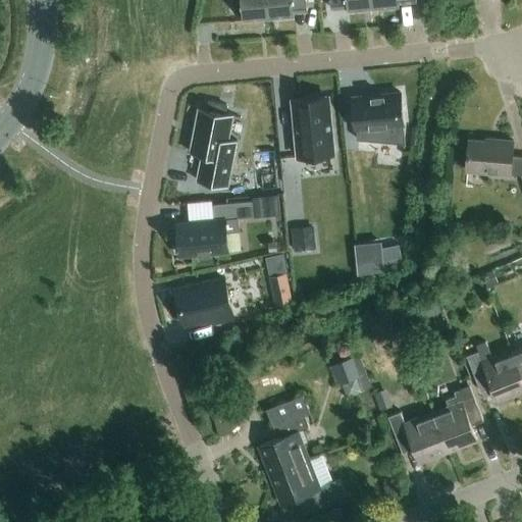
[(268,18),(266,0),(242,0),(244,20),(268,18)]
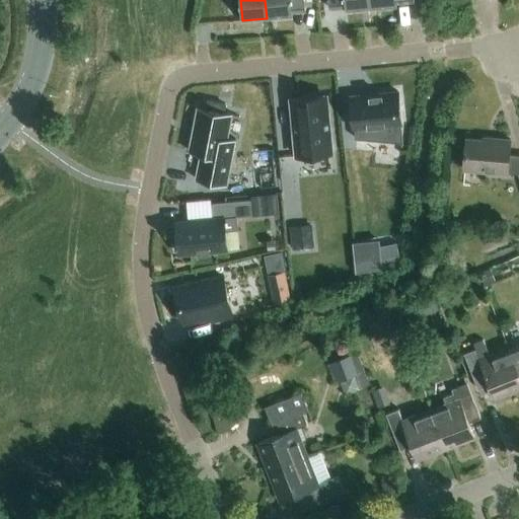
[(265,0),(267,18),(292,15),(291,3),(299,2),(298,0),(265,0)]
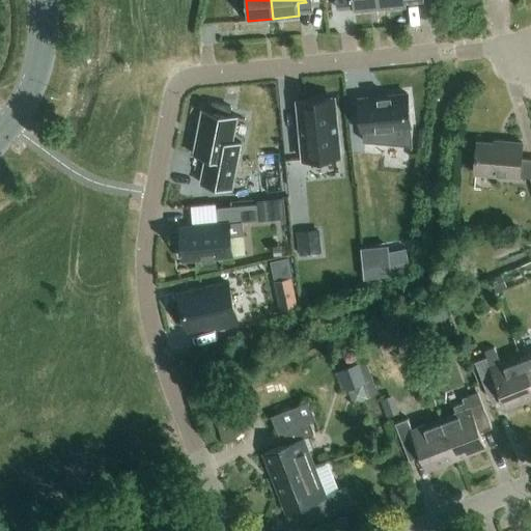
[(381,8),(380,0),(336,0),(340,0),(354,0),(355,10),(381,8)]
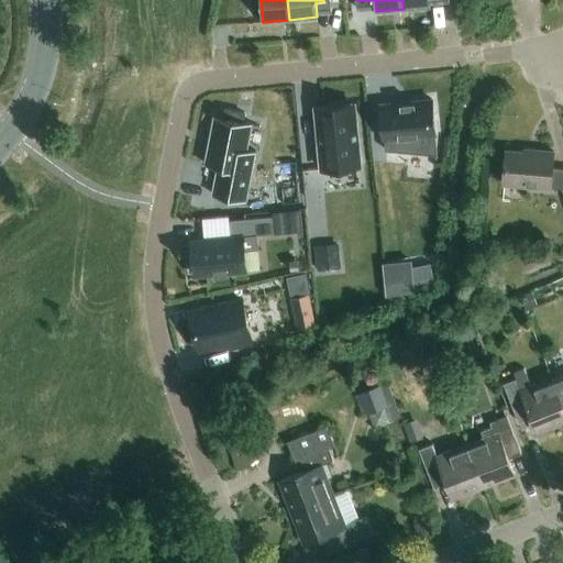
[(403,0),(404,9),(430,7),(429,0),(403,0)]
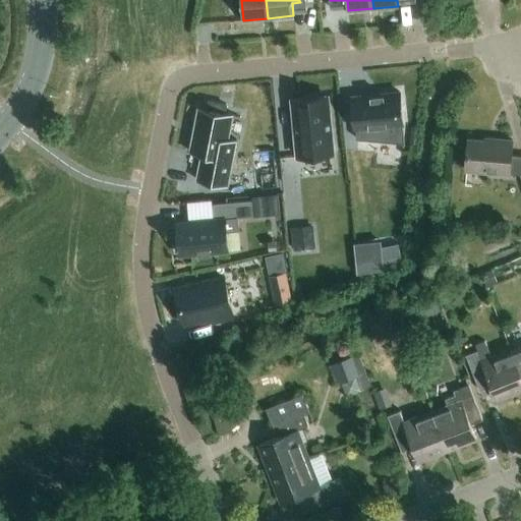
[(399,92),(352,96),(356,138),(402,142),(399,92)]
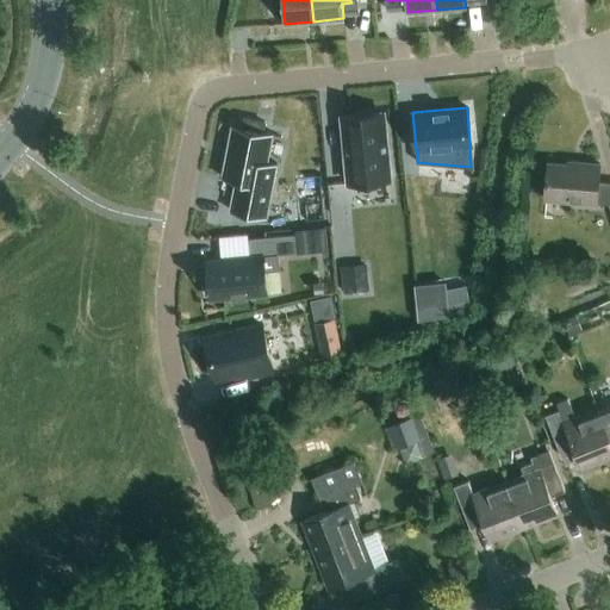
[(383,111),(342,116),(348,182),(390,179),(383,111)]
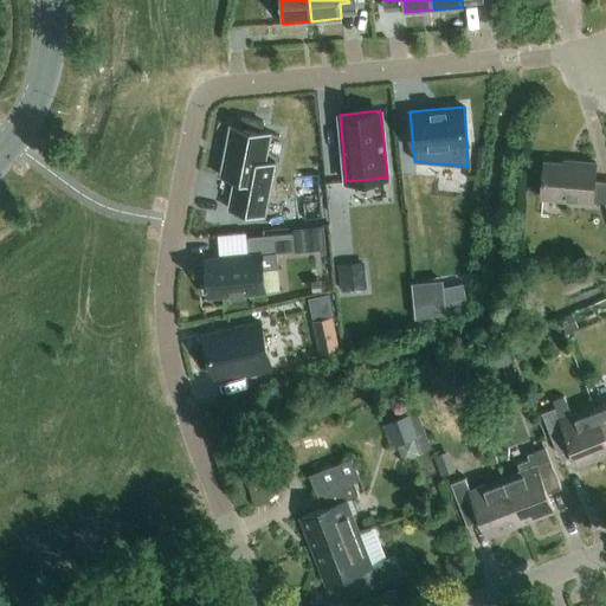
[(231,123),(220,176),(234,179),(229,210),(263,216),(263,214),(269,181),(274,162),(264,160),(270,131),(262,129),(263,121),(242,116),(239,126),(231,123)]
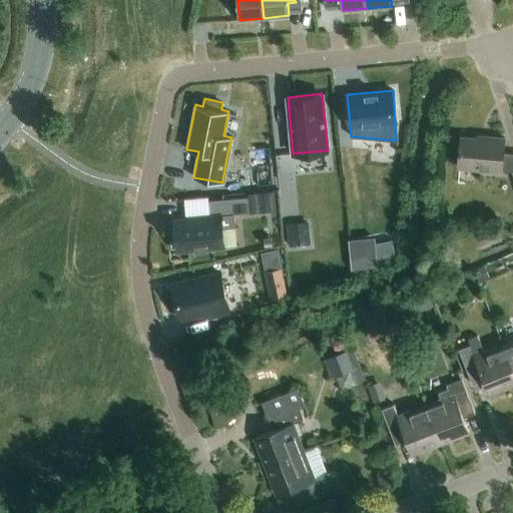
[(271,126),(280,125),(279,102),(270,102),(271,126)]
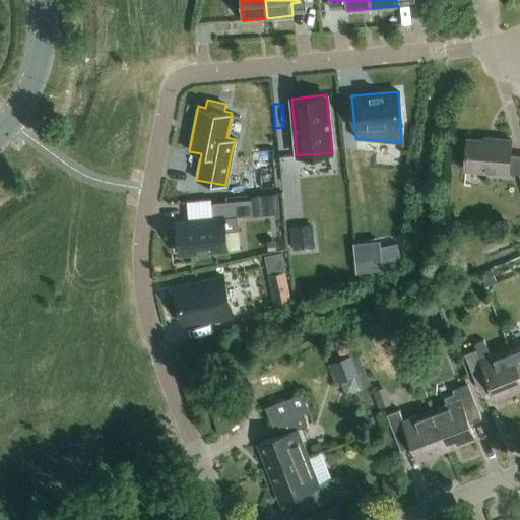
[(464,173),(507,175),(509,141),(492,140),(492,142),(465,141),(464,173)]
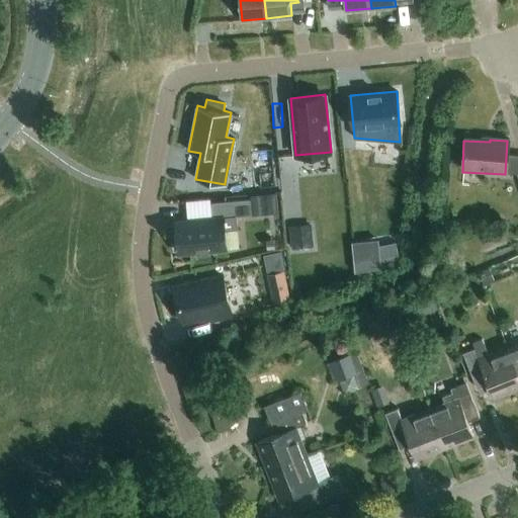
[(277,161),(260,163),(264,187),(280,185),(277,161)]
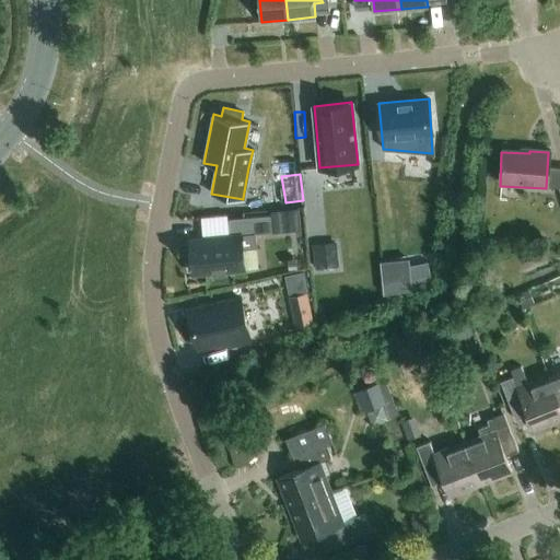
[(191,259),(190,259),(190,264),(193,264),(193,272),(212,271),(213,276),(226,275),(226,270),(245,268),(243,248),(256,246),(255,233),(273,232),(271,213),(228,218),(230,234),(189,238),(191,259)]
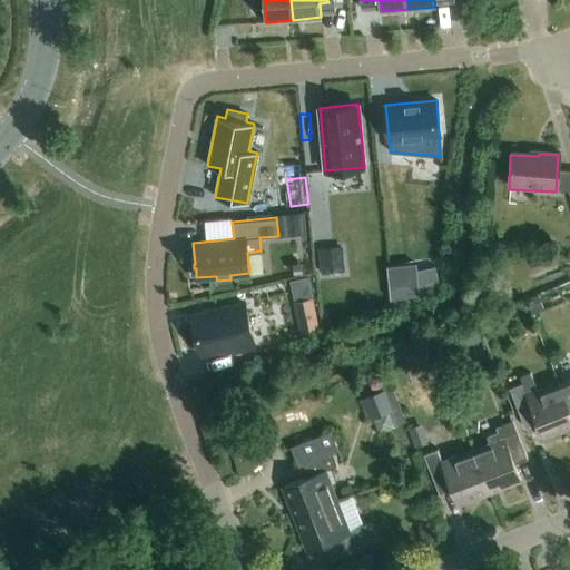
[(342,246),(320,249),(322,273),(345,271),(342,246)]
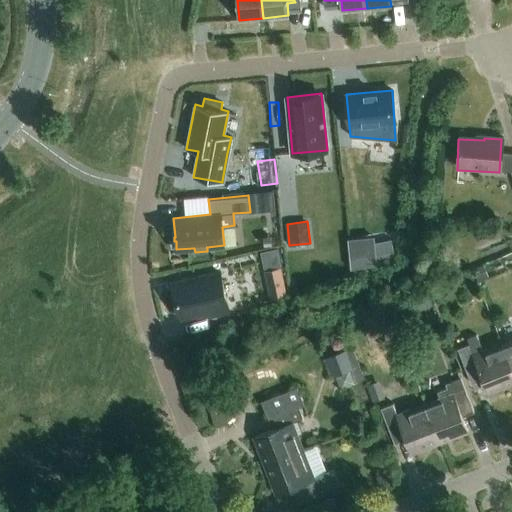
[(390,239),(373,242),(376,257),(393,253),(390,239)]
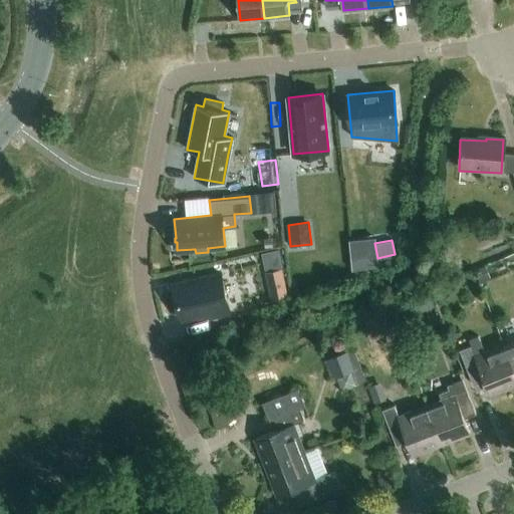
[(485,266),(475,270),(479,282),(490,278),(485,266)]
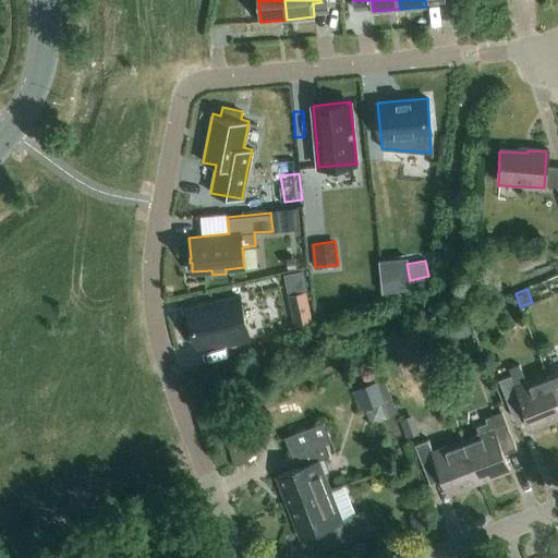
[(305,292),(288,296),(293,326),(312,323),(305,292)]
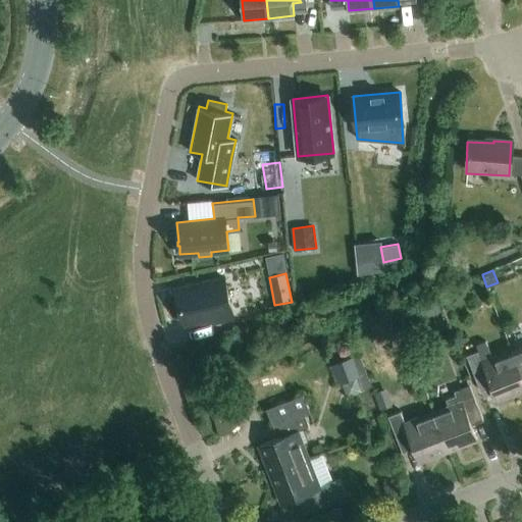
[(224,277),(174,290),(184,324),(212,316),(214,322),(235,317),(224,277)]
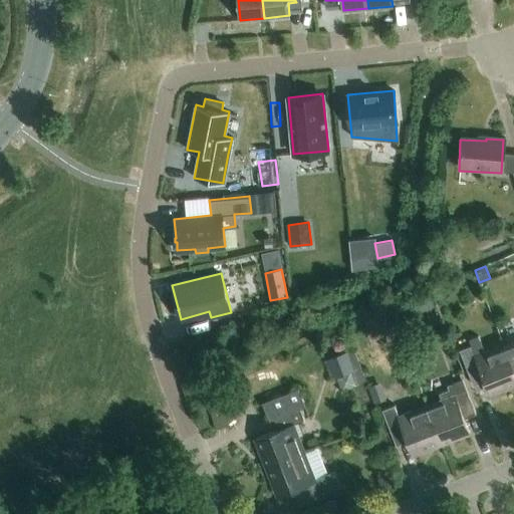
[(415,297),(400,302),(406,317),(420,312),(415,297)]
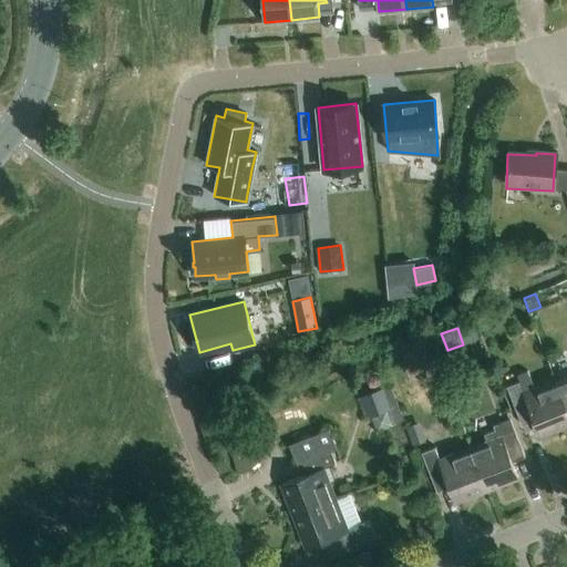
[(429,348),(419,352),(424,368),(434,364),(429,348)]
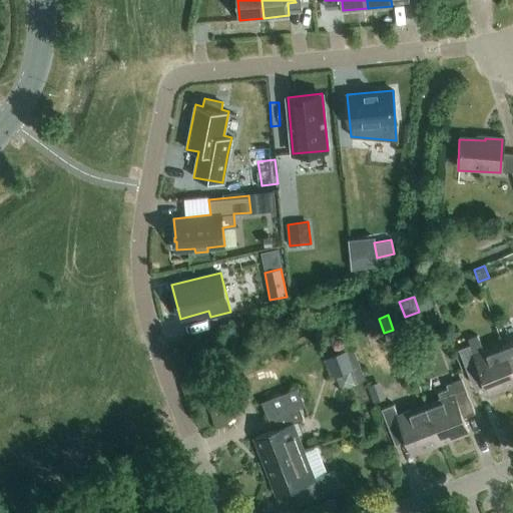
[(471,345),(457,351),(471,385),(482,380),(488,395),(512,385),(512,379),(500,346),(485,352),(478,335),(468,339),(471,345)]
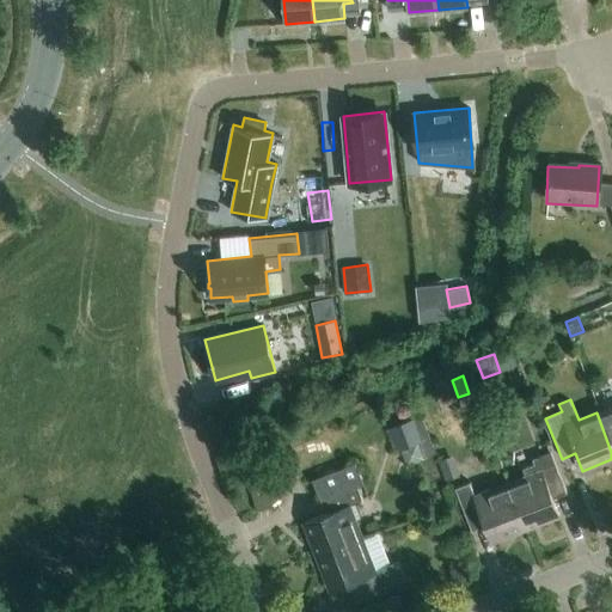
[(611,405),(597,412),(611,452),(611,405)]
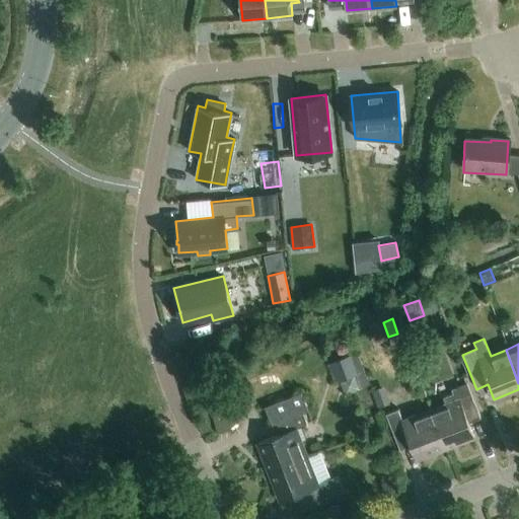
[(328,364),(337,384),(357,376),(349,356),(328,364)]
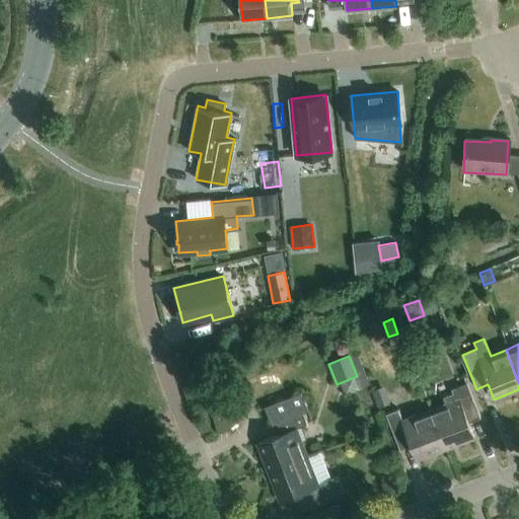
[(446,403),(430,411),(444,449),(471,439),(466,425),(477,420),(464,384),(452,389),(453,392),(443,396),(446,403)]
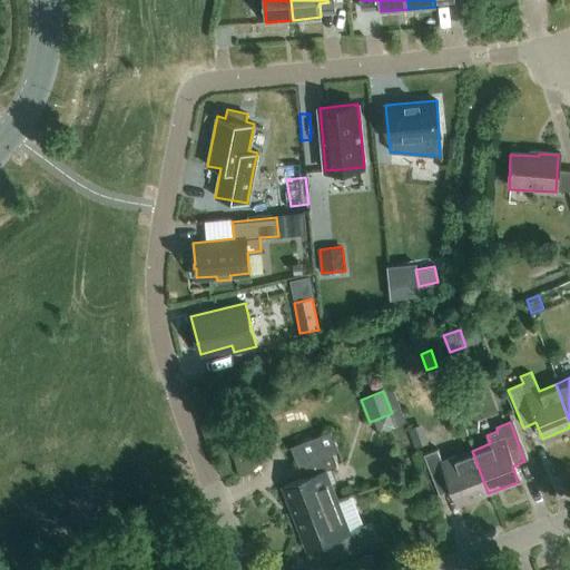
[(420,424),(408,429),(414,448),(426,443),(420,424)]
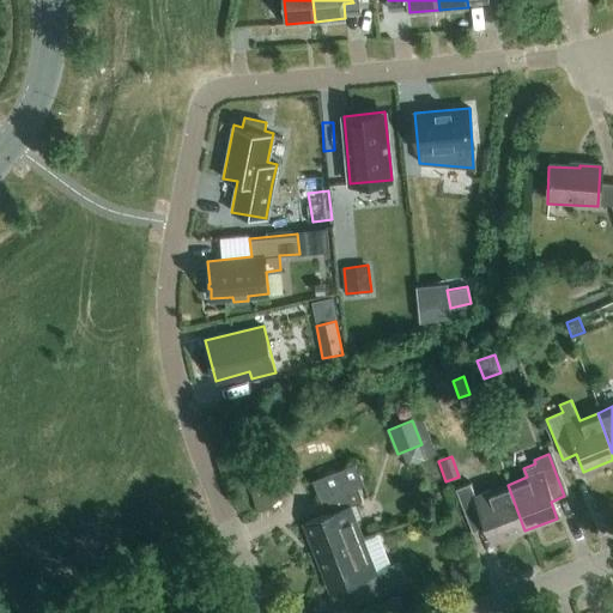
[(360,503),(359,502),(364,501),(359,487),(365,485),(357,463),(314,480),(322,502),(323,501),(328,515),(301,526),(314,559),(363,541),(350,508),(360,503)]
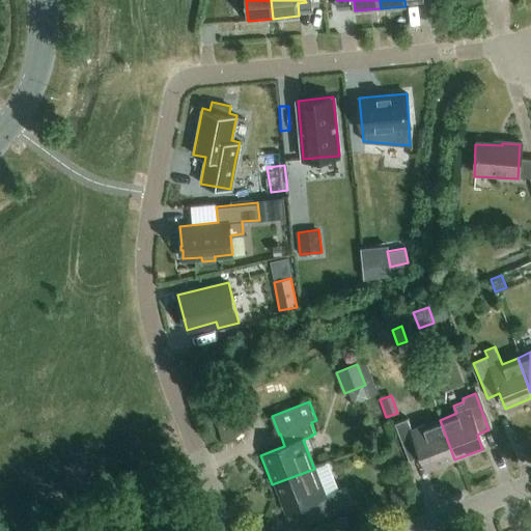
[(406,421),(394,425),(408,460),(420,456),(425,471),(454,459),(440,420),(410,430),(406,421)]
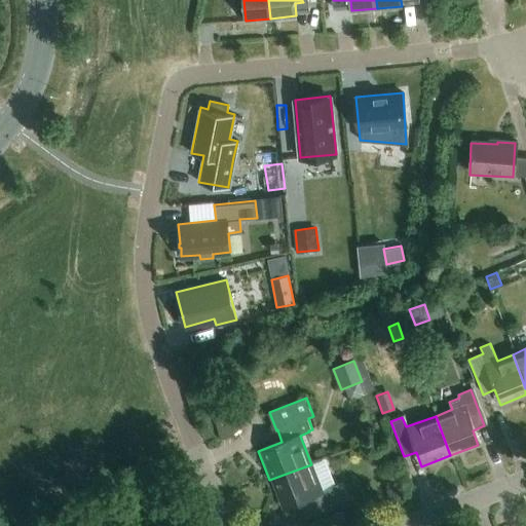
[(269,480),(280,509),(296,503),(303,522),(331,512),(329,508),(347,500),(341,485),(322,492),(311,464),(269,480)]
